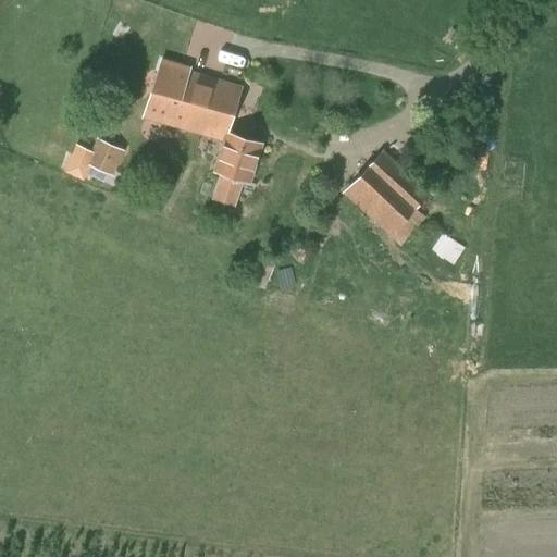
[(144,114),(203,134),(220,81),(188,70),(189,69),(160,60),(144,114)]
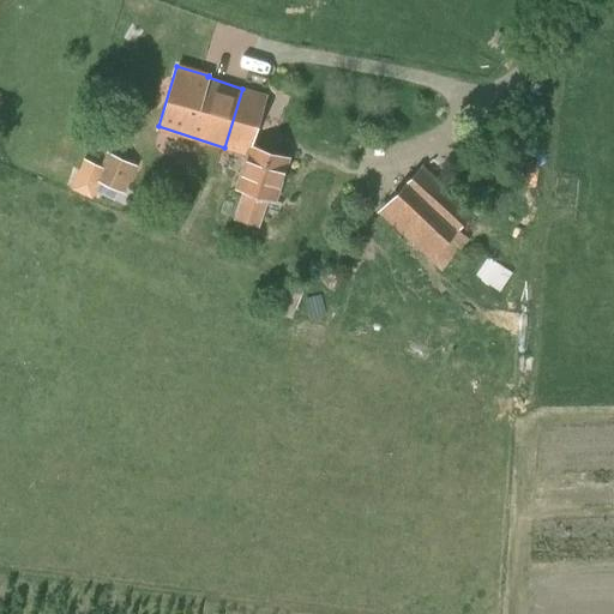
[(242,89),(224,148),(247,155),(236,187),(245,190),(235,217),(257,223),(265,197),(274,199),(287,157),(250,145),(265,95),(242,89)]
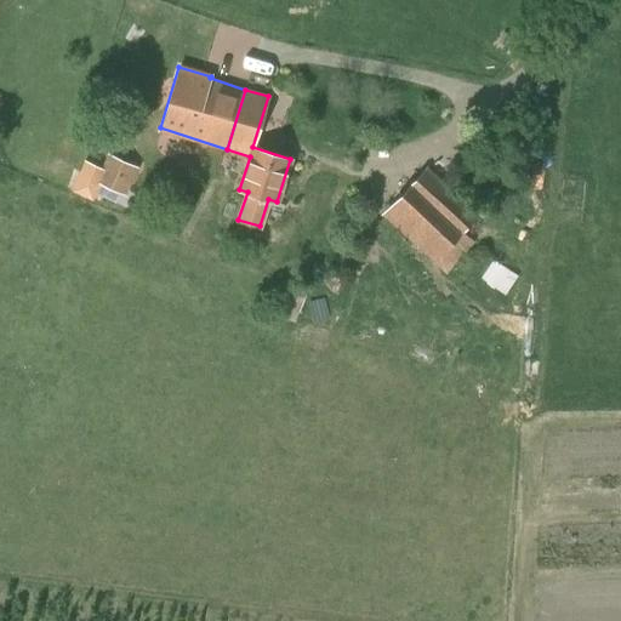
[(96,195),(114,204),(119,193),(126,195),(138,167),(107,153),(101,167),(85,160),(70,191),(93,201),(96,195)]
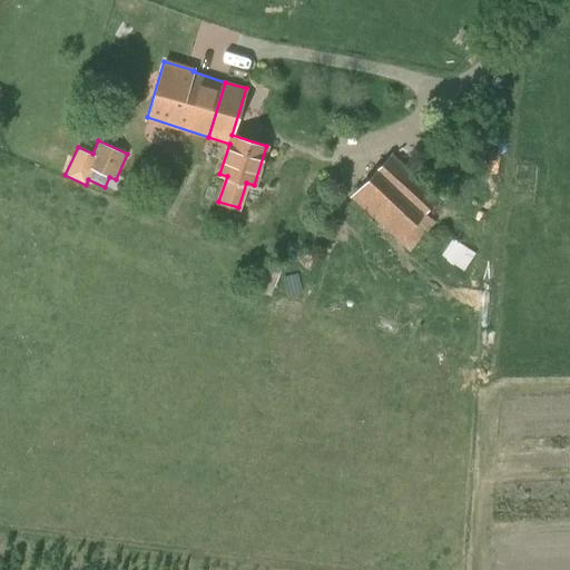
[(350,197),(410,251),(435,222),(424,213),(439,196),(392,151),(350,197)]
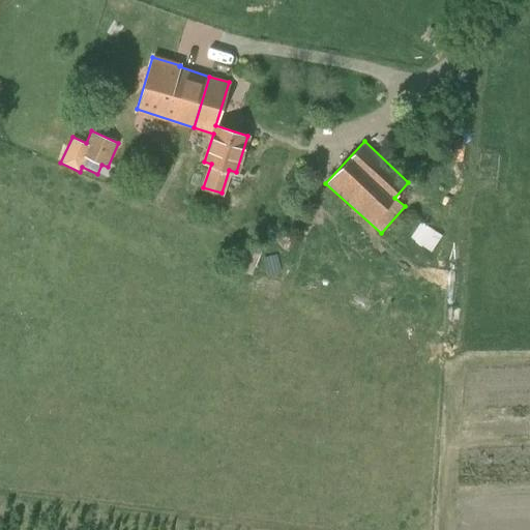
[(435,249),(444,232),(421,221),(412,239),(435,249)]
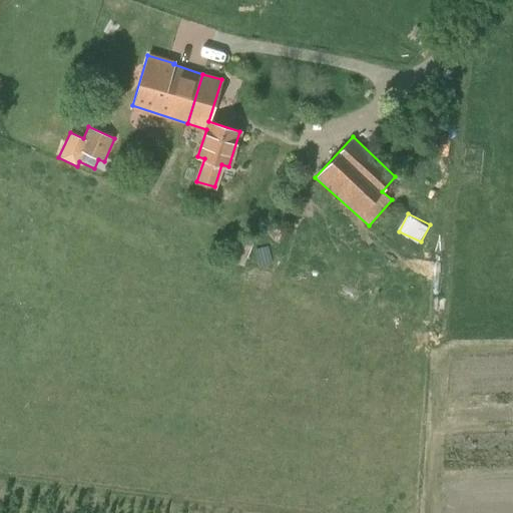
[(265,233),(278,239),(284,227),(271,221),(265,233)]
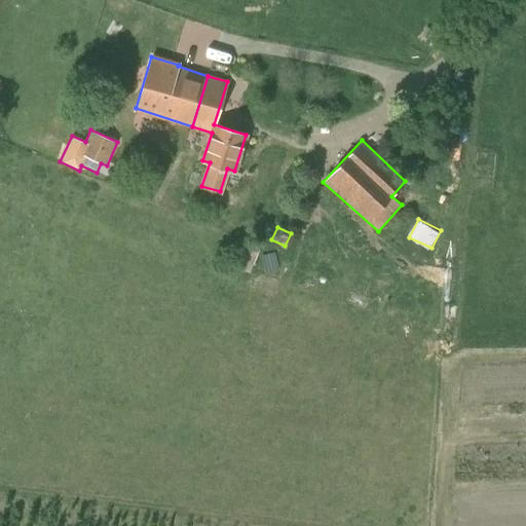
All buildings are outlined.
